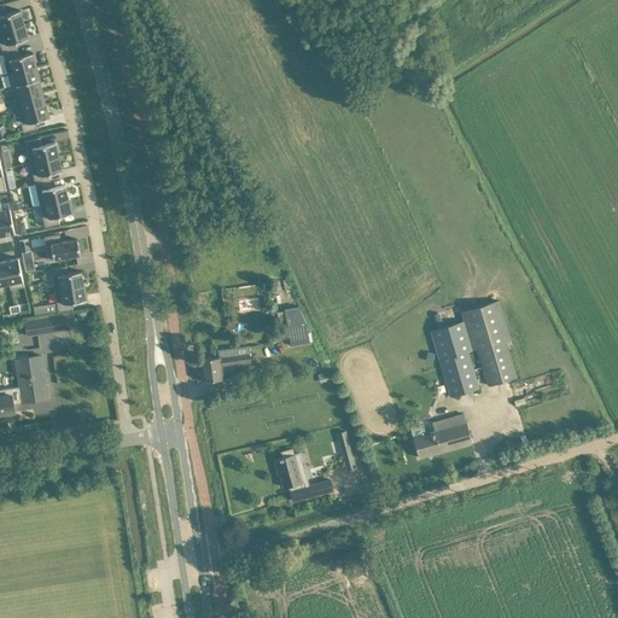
[(4,6),(0,7),(0,30),(24,23),(21,10),(6,13),(4,6)]
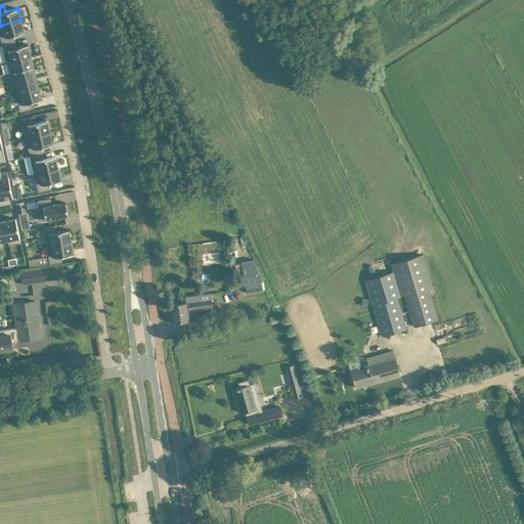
[(20,19),(0,26),(0,37),(2,44),(14,41),(14,40),(12,35),(25,32),(20,19)]
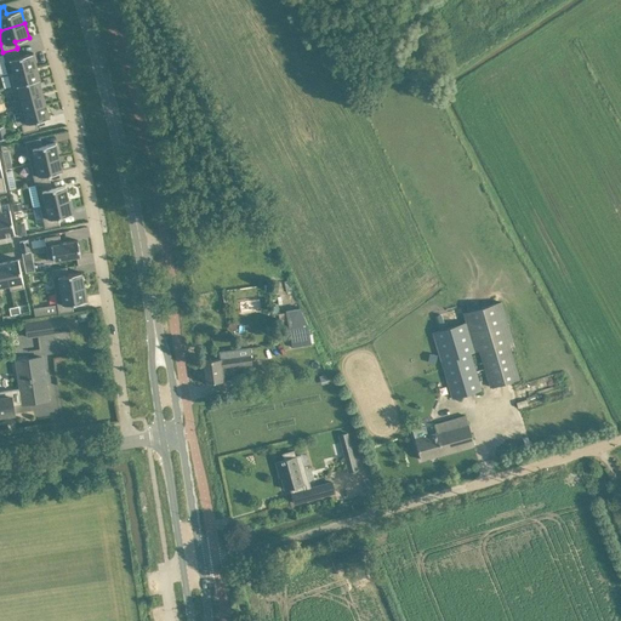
[(17,49),(3,52),(3,55),(5,61),(4,61),(7,73),(7,74),(36,66),(33,52),(20,56),(17,50),(17,49)]
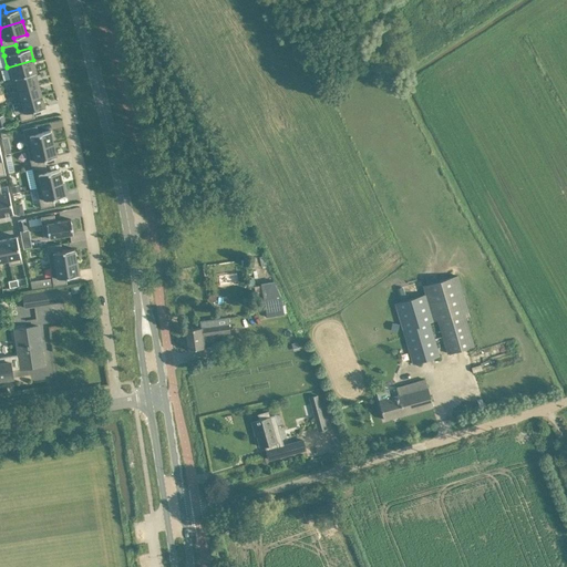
[(33,60),(7,68),(10,79),(35,72),(37,72),(33,60)]
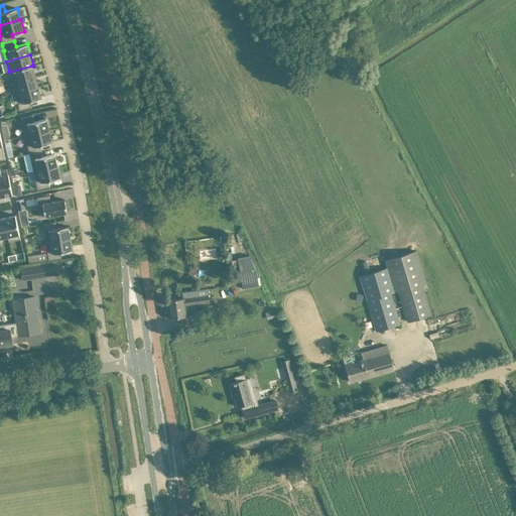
[(32,66),(9,72),(12,83),(13,83),(14,82),(35,76),(32,66)]
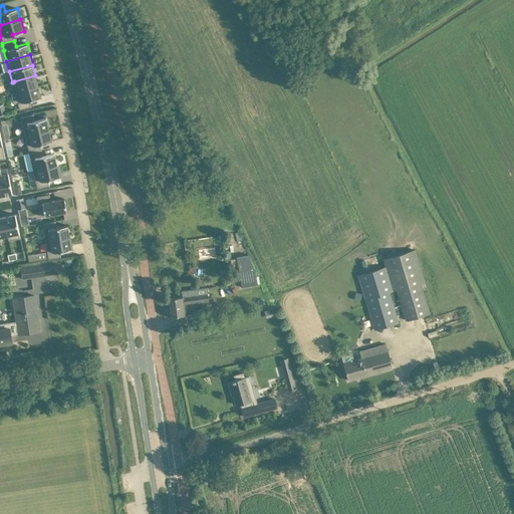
[(35,75),(14,81),(15,85),(17,91),(38,86),(35,75)]
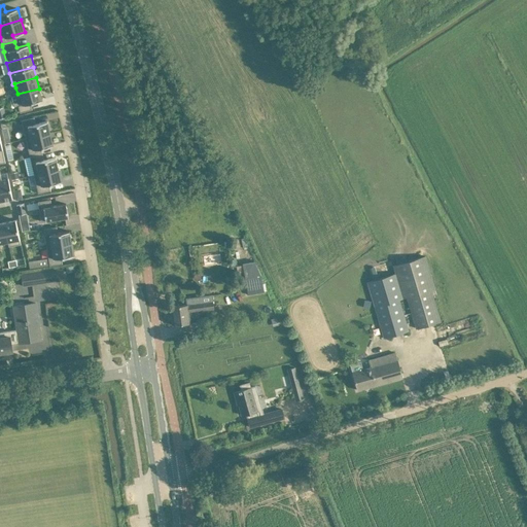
[(18,95),(11,97),(14,106),(18,105),(20,112),(32,109),(30,103),(42,100),(39,89),(18,94),(18,95)]
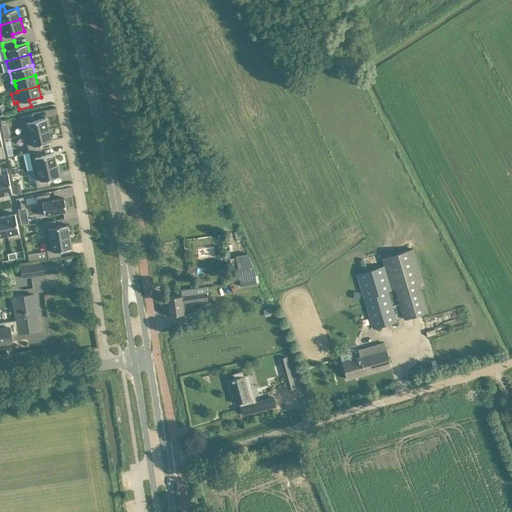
[(33,114),(21,116),(25,134),(49,129),(46,117),(34,120),(33,114)]
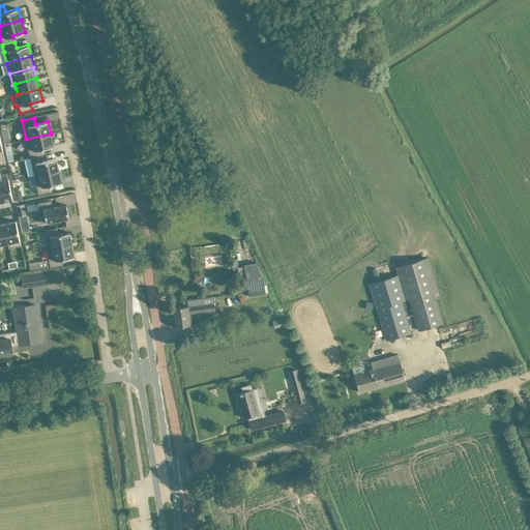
[(51,134),(26,139),(30,157),(42,154),(41,148),(53,146),(51,134)]
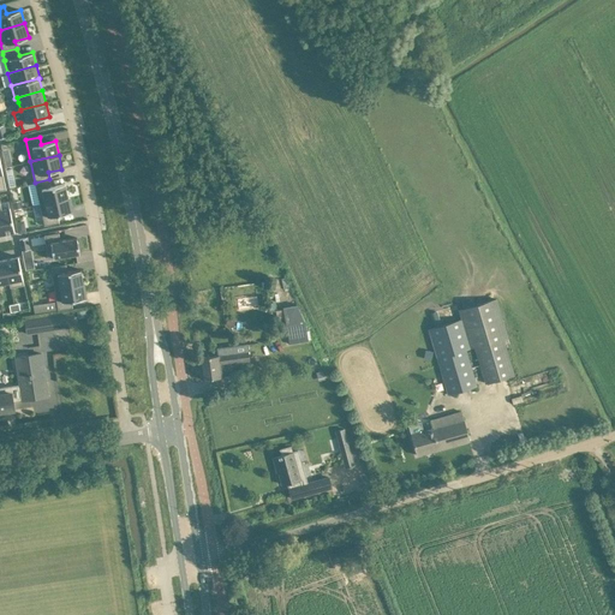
[(35,183),(28,184),(33,206),(40,203),(69,197),(65,183),(51,186),(49,179),(35,183)]
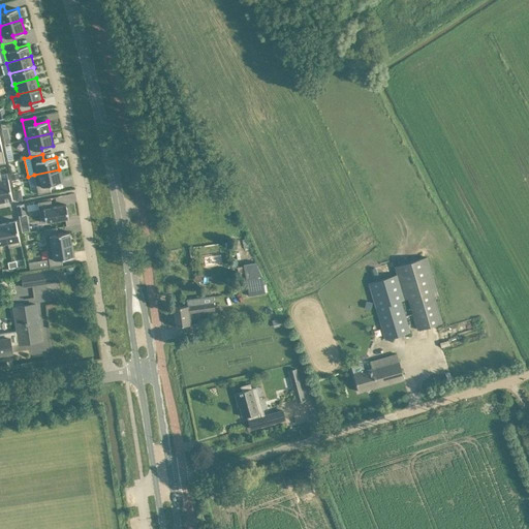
[(34,175),(28,177),(31,189),(37,187),(38,193),(51,191),(50,184),(62,181),(60,169),(59,168),(59,169),(34,175)]
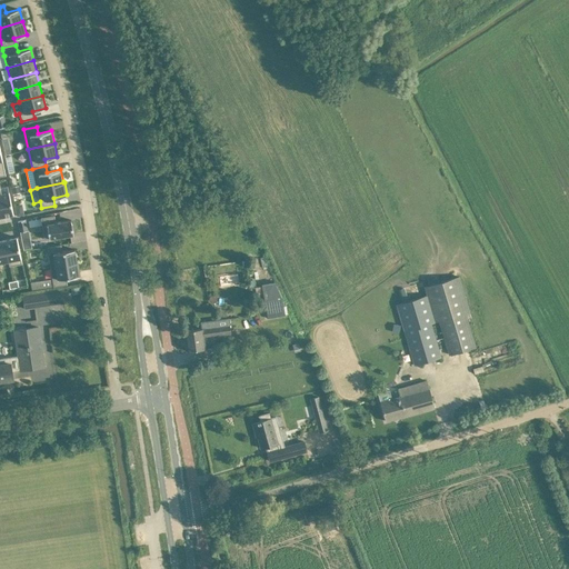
[(0,217),(13,215),(9,192),(1,193),(0,187),(0,217)]
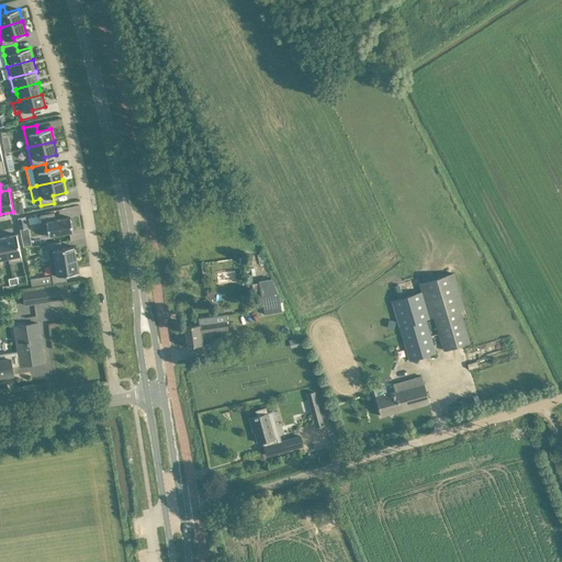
[(54,212),(41,214),(44,236),(72,232),(70,216),(55,220),(54,212)]
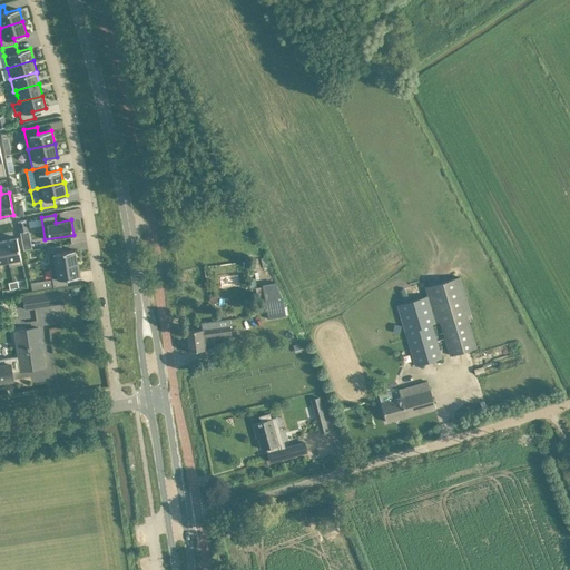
[(26,219),(18,222),(20,232),(28,231),(26,219)]
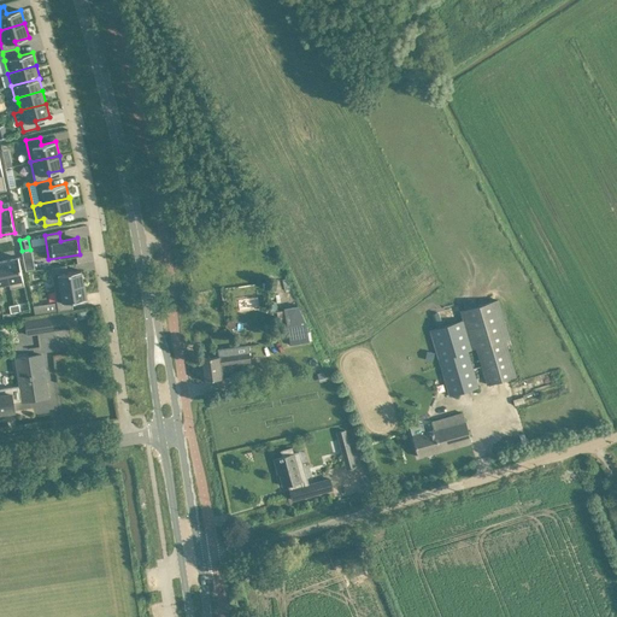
[(18,257),(5,259),(10,282),(9,282),(10,288),(11,288),(24,286),(22,276),(18,257)]
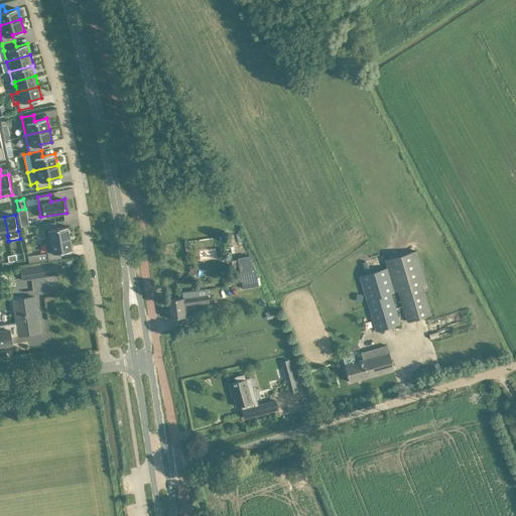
[(55,222),(43,224),(45,241),(45,242),(70,238),(70,237),(68,226),(56,228),(55,222)]
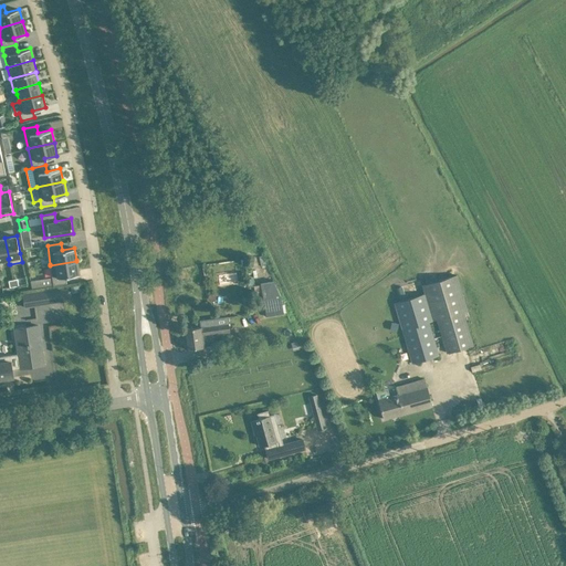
[(52,276),(30,280),(32,287),(53,284),(66,282),(65,275),(80,273),(77,260),(76,260),(76,261),(50,265),(52,276)]
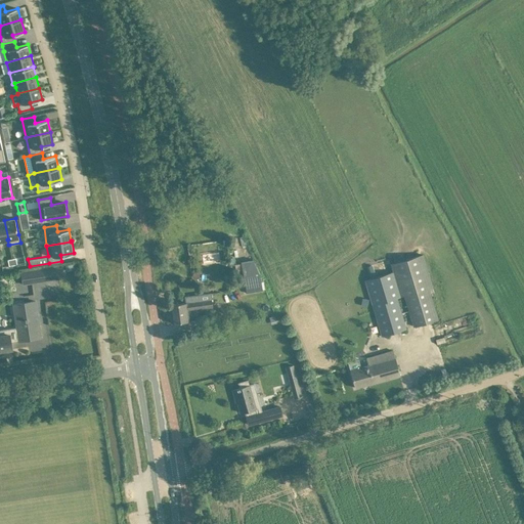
[(204,262),(220,261),(219,252),(203,254),(204,262)]
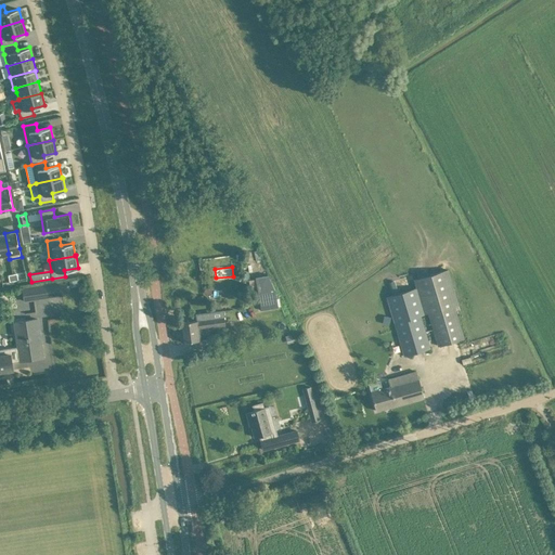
[(386,296),(404,356),(431,348),(421,315),(428,313),(438,346),(464,338),(455,305),(460,304),(448,269),(413,279),(415,287),(386,296)]
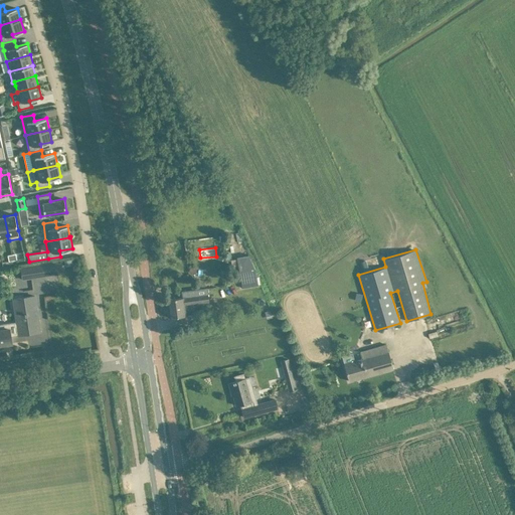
[(249,255),(237,258),(237,259),(239,267),(240,275),(242,288),(258,286),(258,284),(256,277),(255,269),(249,255)]
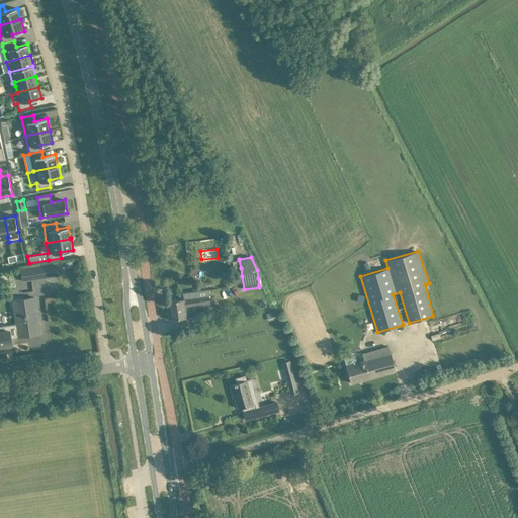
[(57,263),(45,265),(46,277),(58,275),(57,263)]
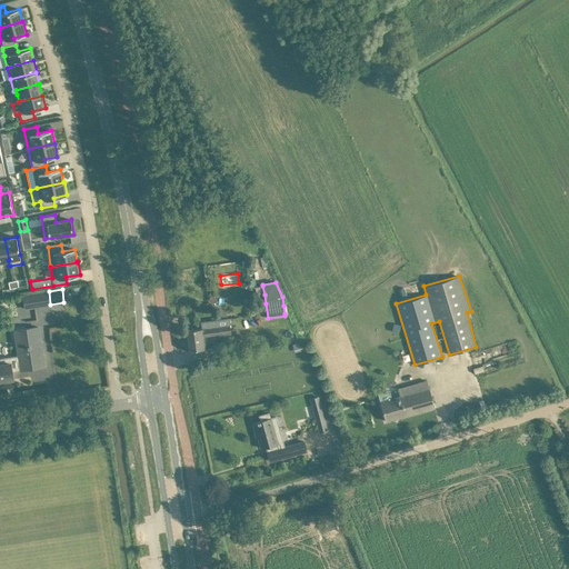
[(33,293),(23,295),(26,308),(36,307),(33,293)]
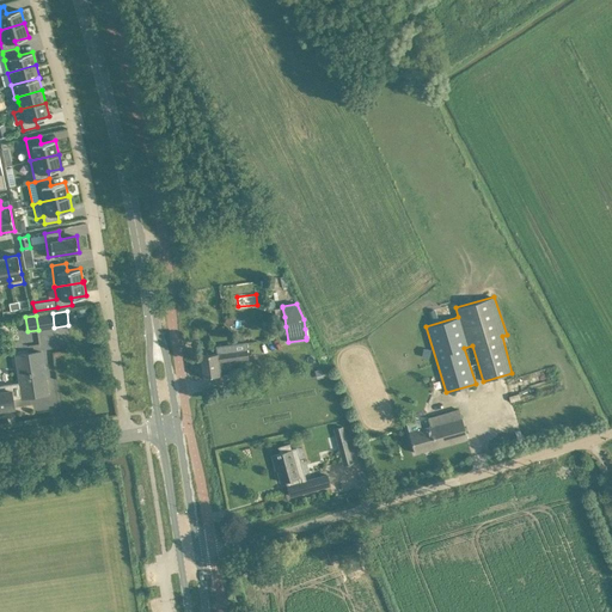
[(423,348),(422,356),(429,357),(432,349),(423,348)]
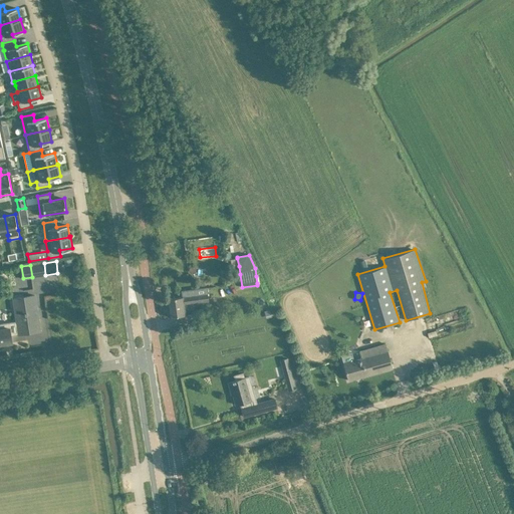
[(209,301),(208,293),(167,298),(169,316),(186,314),(185,304),(209,301)]
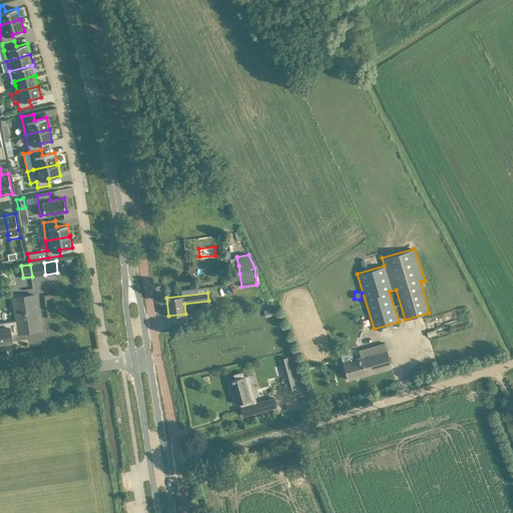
[(26,313),(16,315),(17,320),(19,333),(19,334),(40,331),(34,295),(24,296),(26,313)]
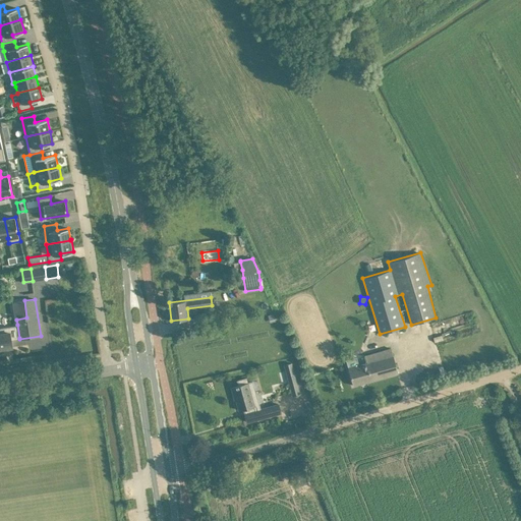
[(0,348),(12,347),(11,340),(11,339),(19,338),(17,325),(0,327),(0,348)]
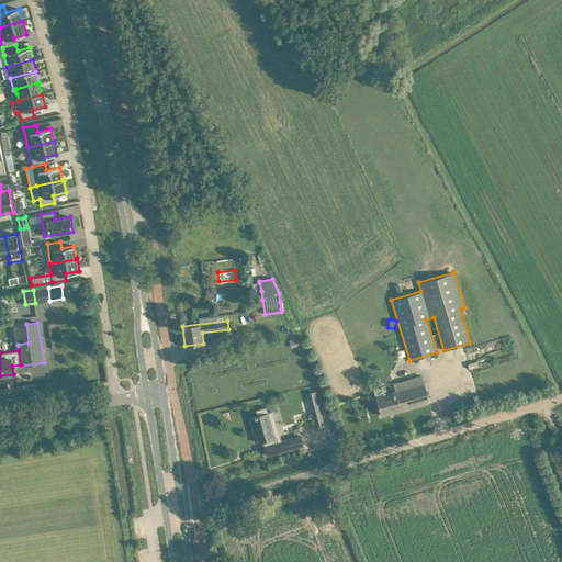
[(381,416),(429,402),(422,375),(393,383),(395,390),(375,396),(381,416)]
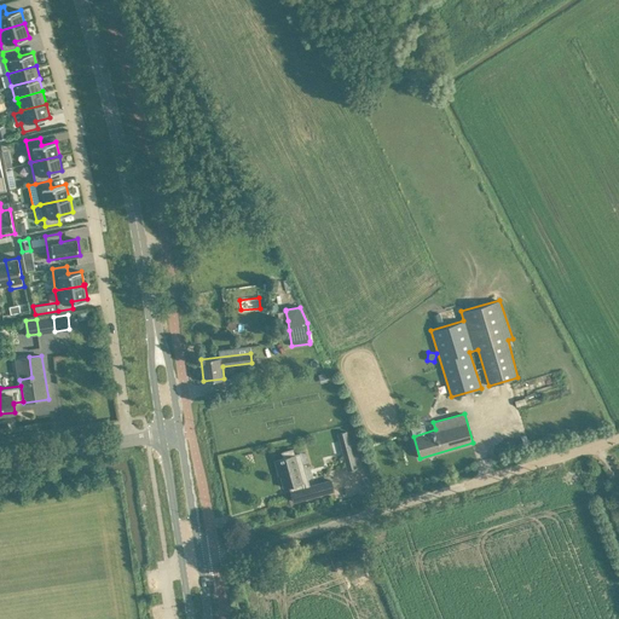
[(337,434),(350,468),(360,464),(348,429),(337,434)]
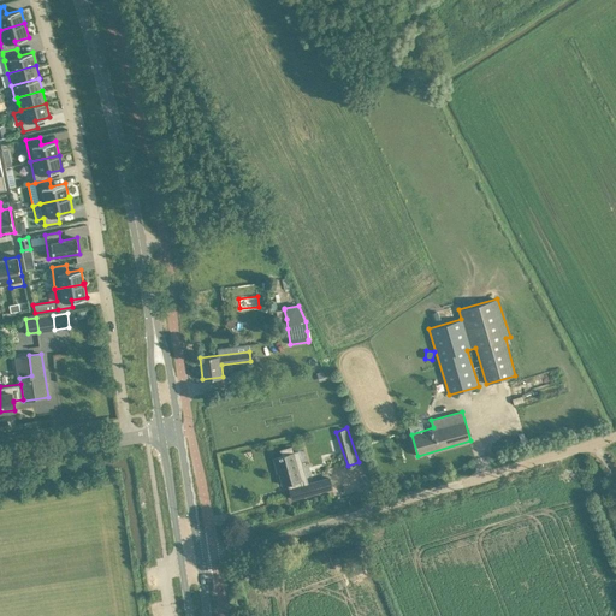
[(282,456),(274,458),(277,468),(278,468),(283,485),(289,484),(290,489),(289,489),(292,498),(332,487),(330,478),(306,485),(303,479),(307,479),(303,468),(297,469),(291,446),(280,450),(282,456)]
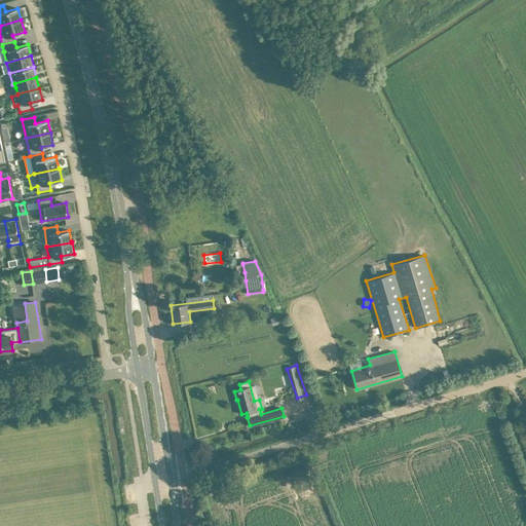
[(297,478),(309,474),(307,466),(294,470),(297,478)]
